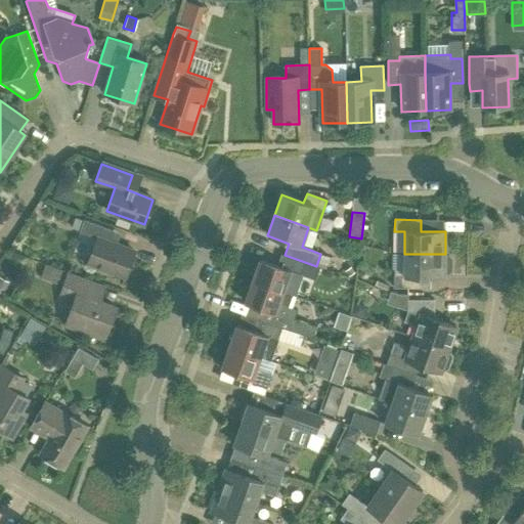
[(125,276),(134,252),(107,242),(113,230),(84,220),(79,231),(97,238),(88,263),(125,276)]
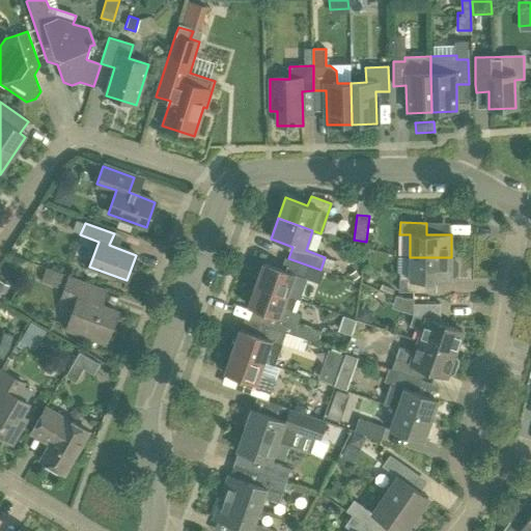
[(451,258),(451,257),(410,257),(409,280),(398,279),(398,291),(425,291),(425,280),(450,281),(450,278),(454,278),(458,275),(458,262),(455,258),(451,258)]
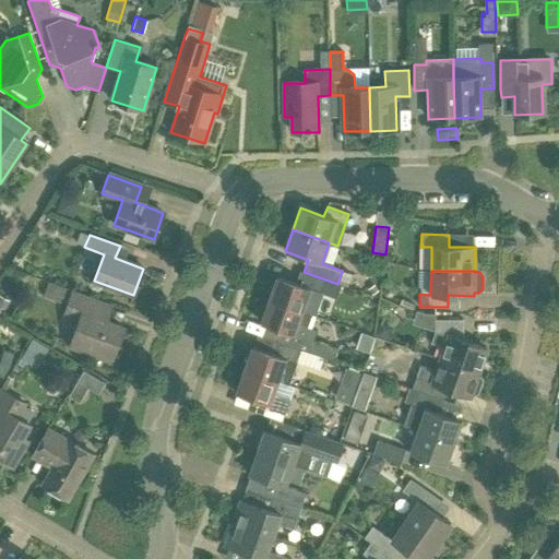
[(269,299),(301,311),(310,289),(320,293),(324,281),(299,272),(295,284),(276,277),(269,299)]
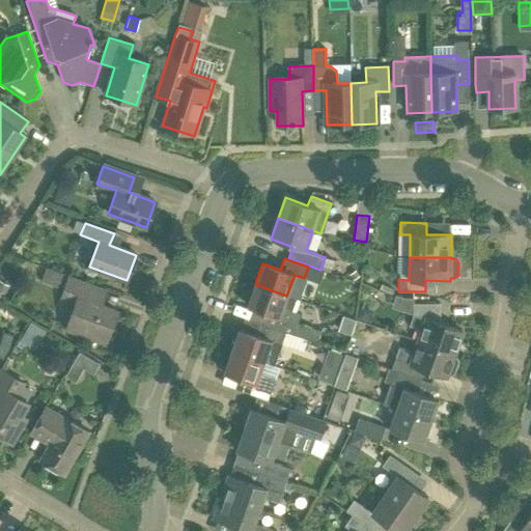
[(58,288),(63,275),(63,274),(46,268),(40,282),(58,288)]
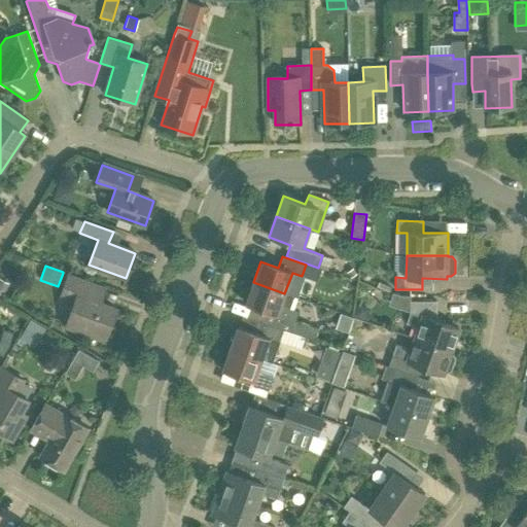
[(113,325),(118,312),(114,311),(115,309),(92,300),(96,286),(68,276),(60,297),(74,303),(65,326),(88,335),(90,329),(105,336),(109,324),(113,325)]
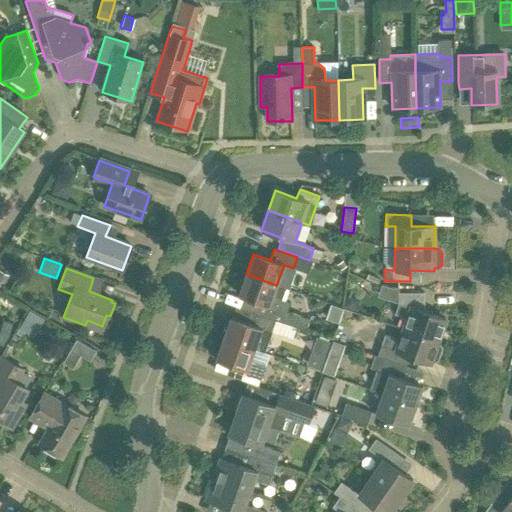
[(0,270),(0,286),(2,287),(9,275),(0,270)]
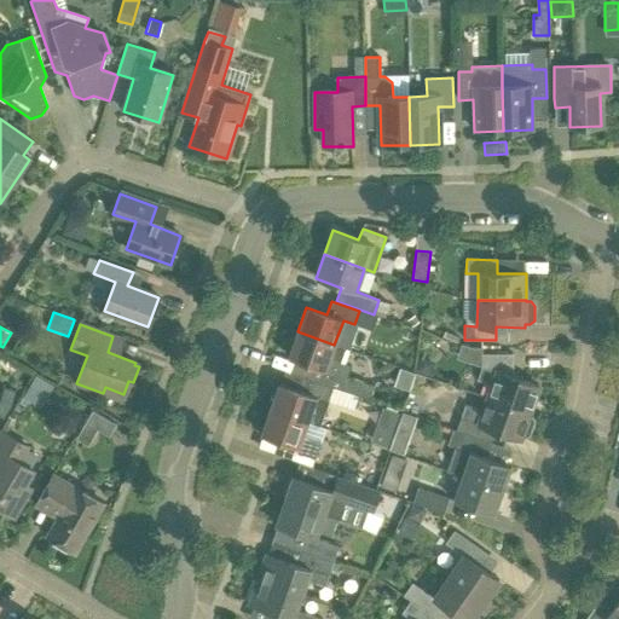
[(288,357),(295,359),(291,372),(285,371),(333,388),(333,387),(370,400),(375,386),(348,377),(352,366),(345,364),(350,351),(334,345),(298,331),(288,357)]
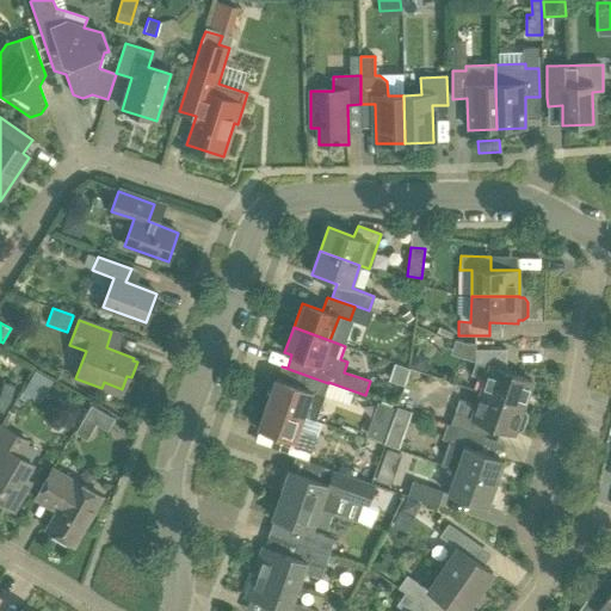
[(481,394),(522,407),(531,381),(506,372),(506,350),(475,350),(474,363),(475,363),(471,375),(485,380),(481,394)]
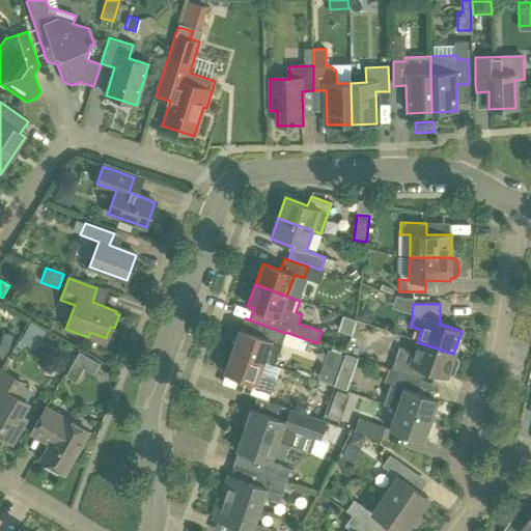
[(360,307),(356,319),(364,323),(368,310),(360,307)]
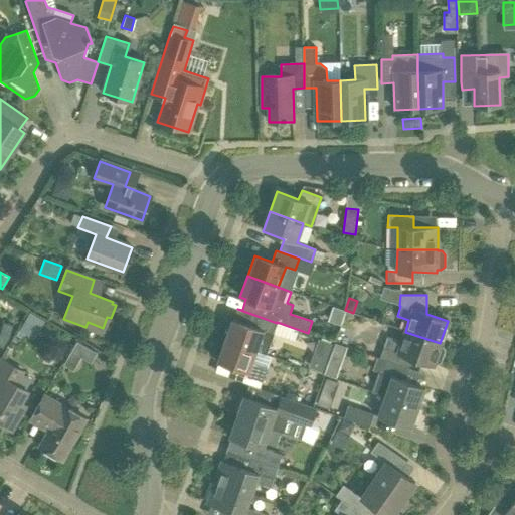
[(277,323),(237,309),(233,320),(231,320),(224,340),(255,351),(265,355),(273,334),(277,323)]
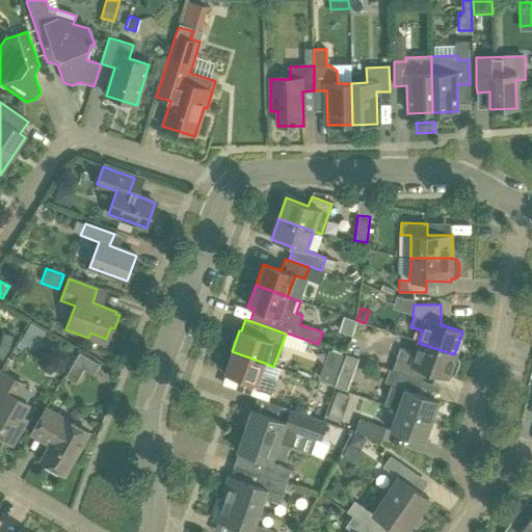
[(45,333),(30,324),(20,342),(34,350),(45,333)]
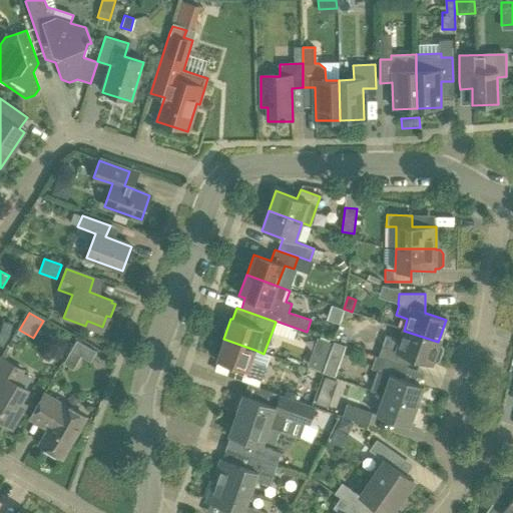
[(110,329),(107,342),(123,346),(126,333),(110,329)]
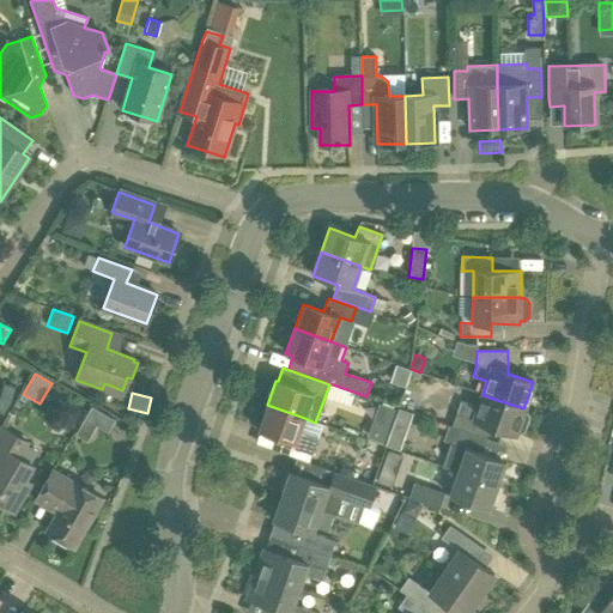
[(523,410),(523,408),(483,395),(478,406),(461,400),(456,414),(455,414),(451,426),(485,438),(489,426),(515,435),(515,432),(520,435),(526,431),(530,418),(527,412),(523,410)]
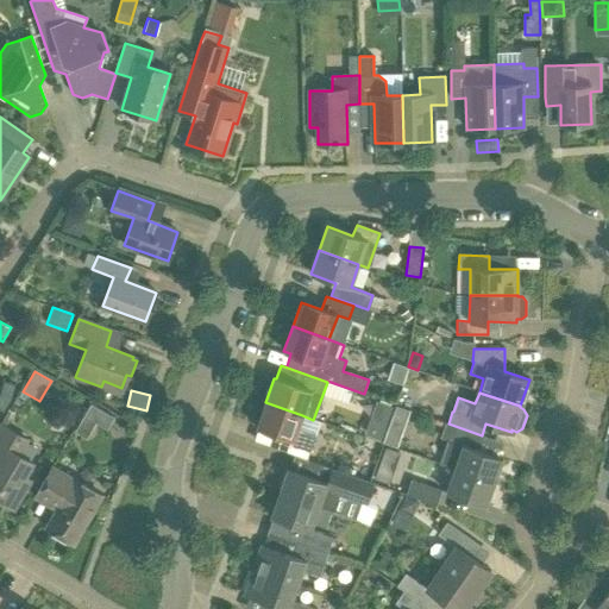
[(0,397),(0,414),(2,416),(10,405),(0,397)]
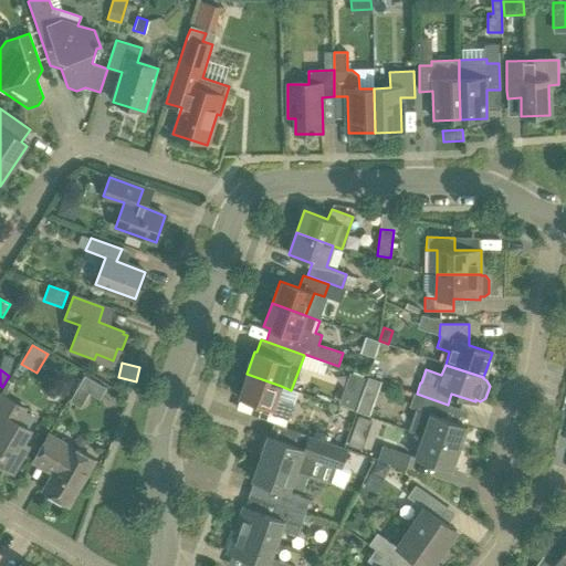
[(281,386),(247,374),(239,397),(258,404),(253,417),(285,428),(293,406),(276,400),(281,386)]
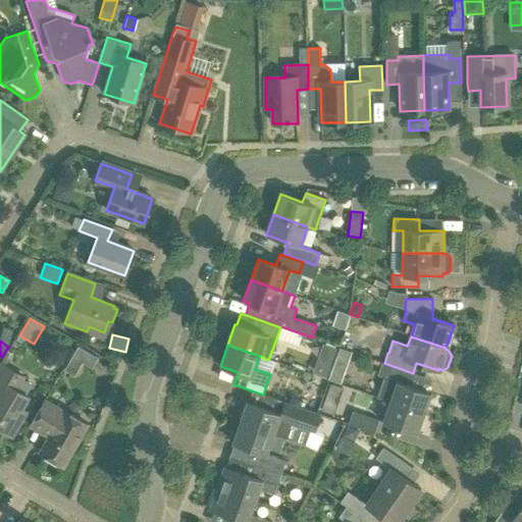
[(317,359),(313,373),(327,378),(332,364),(317,359)]
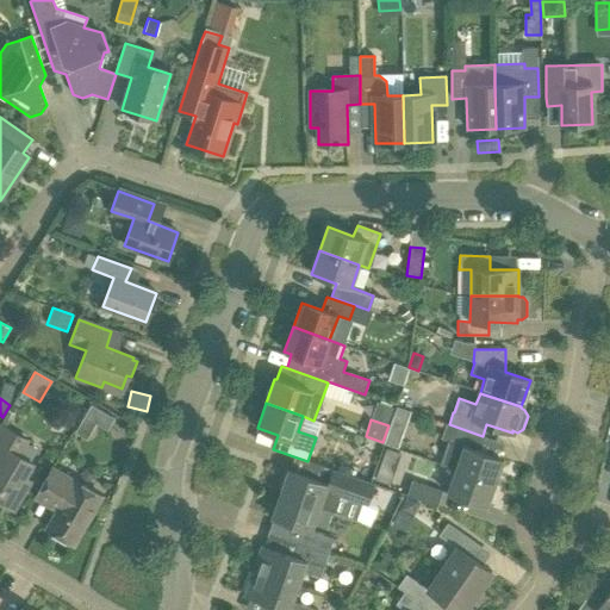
[(0,425),(0,500),(13,510),(30,480),(24,477),(32,464),(18,455),(26,440),(0,424),(0,425)]
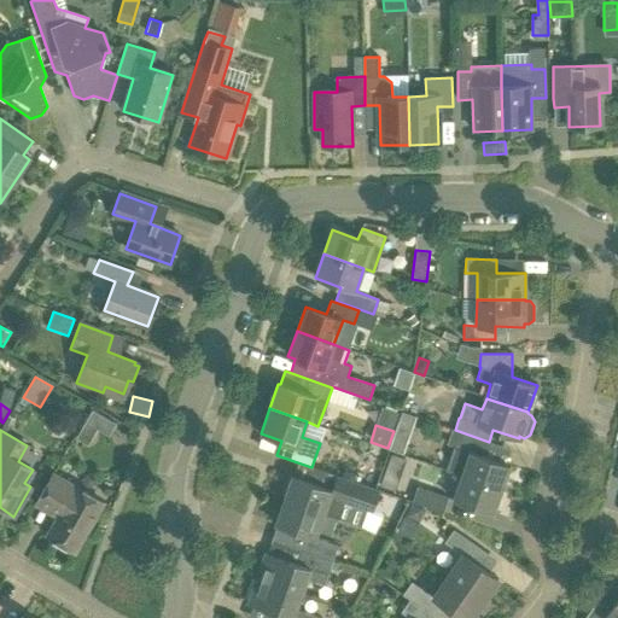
[(396,430),(389,449),(403,454),(409,436),(396,430)]
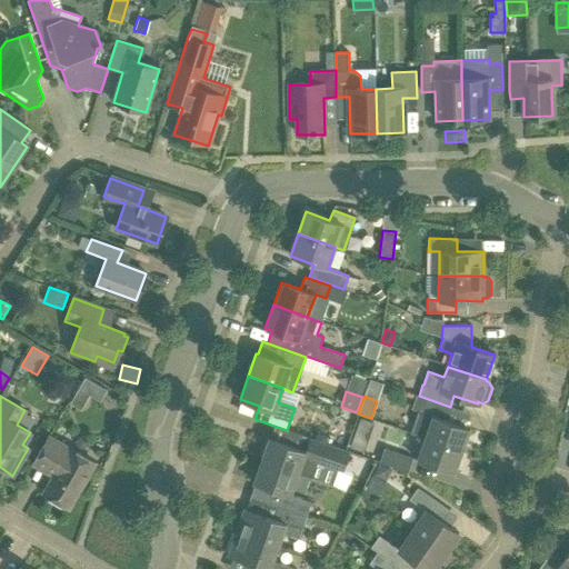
[(411,409),(418,411),(410,433),(425,438),(461,451),(469,429),(446,420),(450,407),(416,396),(411,409)]
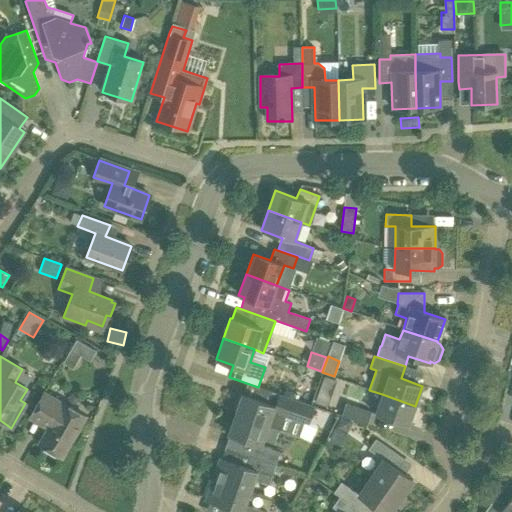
[(268,426),(282,431),(288,411),(305,417),(309,404),(258,387),(254,399),(242,395),(235,415),(268,426)]
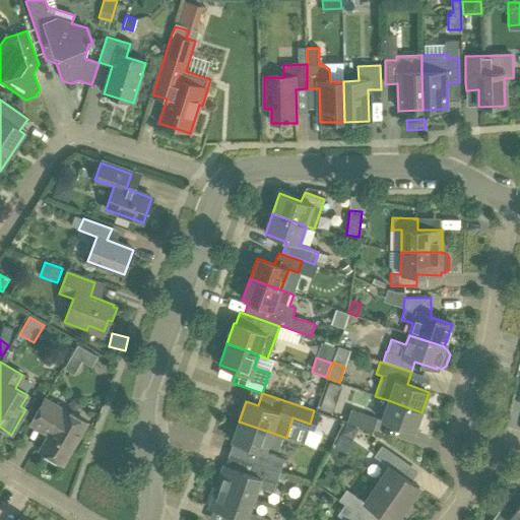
[(336,399),(324,395),(319,408),(332,413),(336,399)]
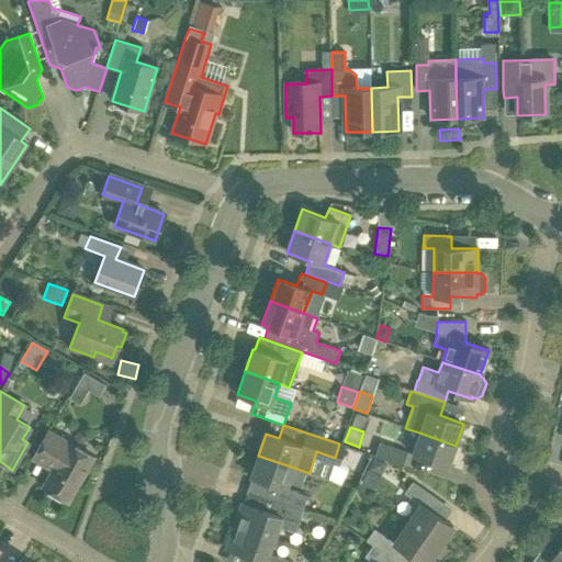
[(35,452),(56,464),(43,487),(68,502),(93,458),(48,430),(35,452)]
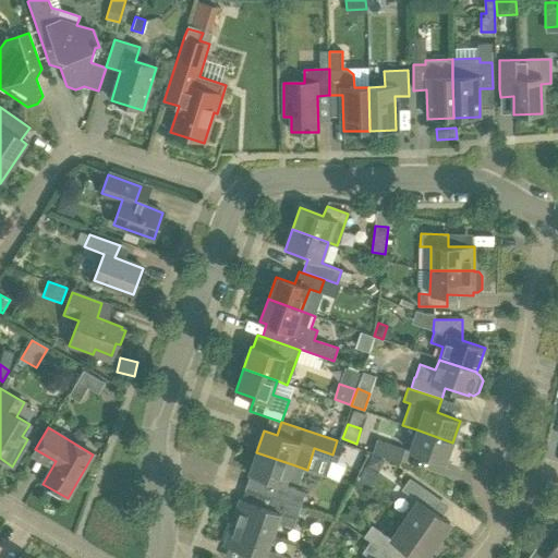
[(445,463),(452,443),(416,429),(409,451),(445,463)]
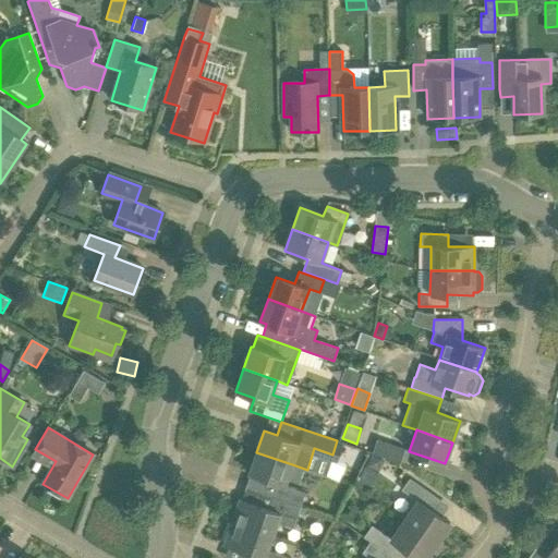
[(400,463),(405,449),(377,439),(372,453),(400,463)]
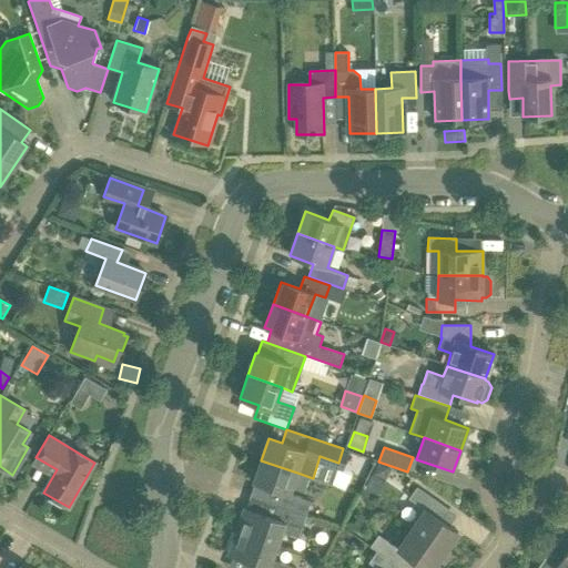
[(253,482),(254,483),(250,496),(279,506),(305,515),(311,501),(290,495),(292,488),(304,493),(308,478),(312,479),(313,478),(297,473),(261,460),(253,482)]
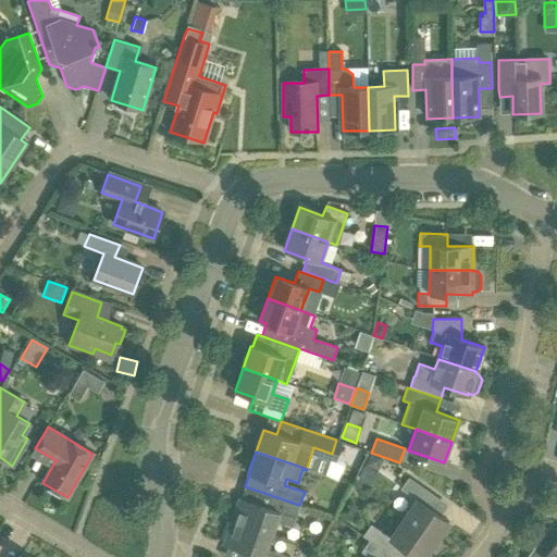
[(404,519),(435,541),(448,521),(422,503),(430,492),(408,478),(400,489),(417,499),(404,519)]
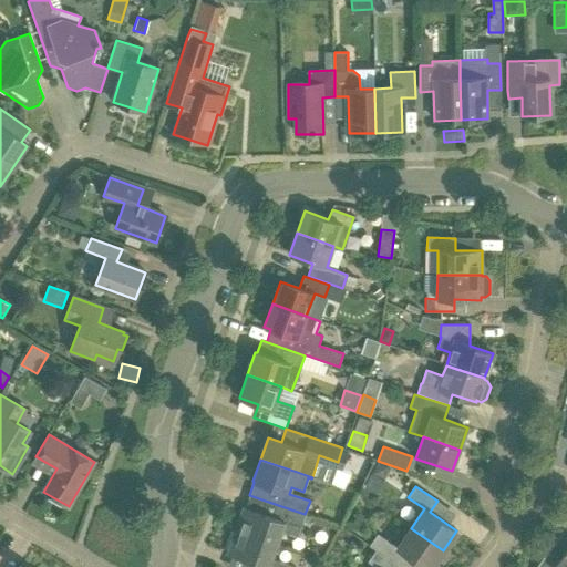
[(305,514),(278,505),(249,495),(245,507),(244,507),(236,531),(278,545),(282,531),(298,536),(305,514)]
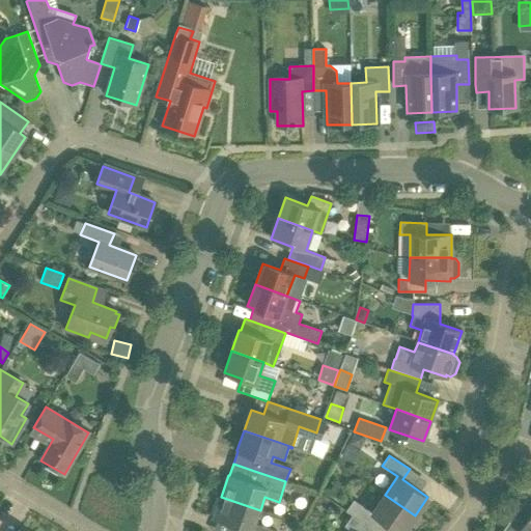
[(398,530),(404,530),(415,515),(385,495),(372,512),(354,500),(346,510),(352,514),(375,530),(393,530),(395,529),(398,530)]
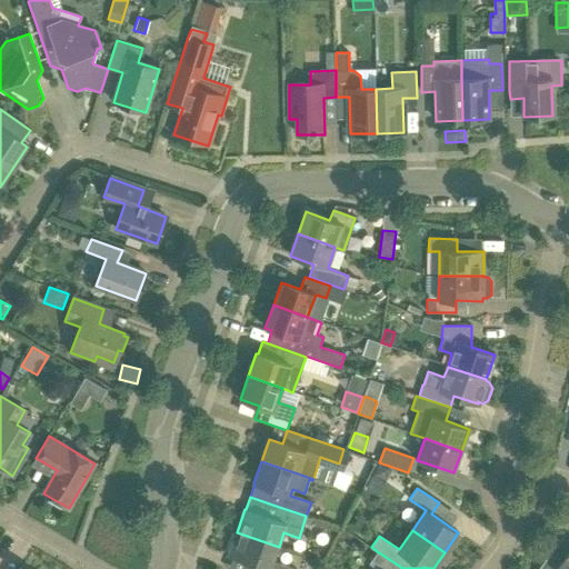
[(351,537),(343,531),(338,539),(346,545),(351,537)]
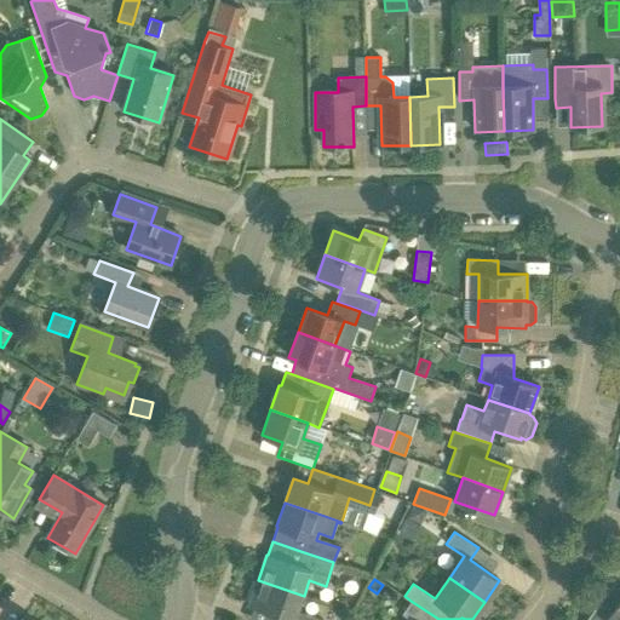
[(322,619),(298,612),(304,596),(258,580),(248,606),(281,618),(280,619),(322,619)]
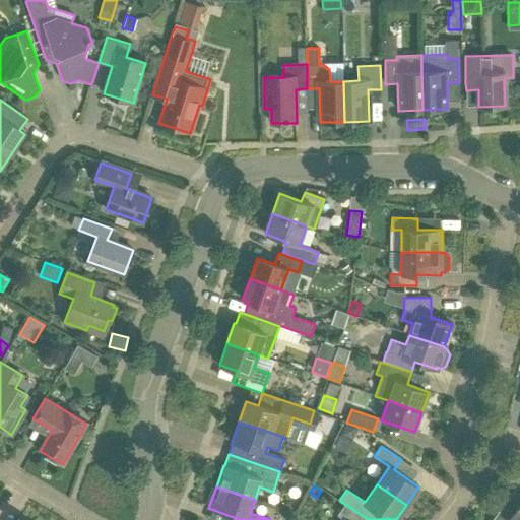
[(337,515),(343,519),(368,519),(344,504),(337,515)]
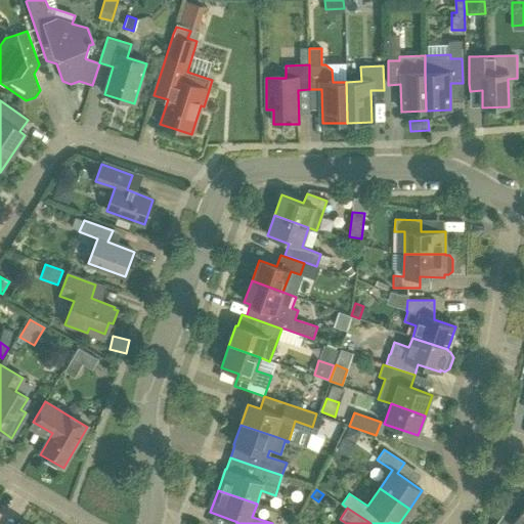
[(523,523),(523,508),(516,520),(506,512),(496,523),(523,523)]
